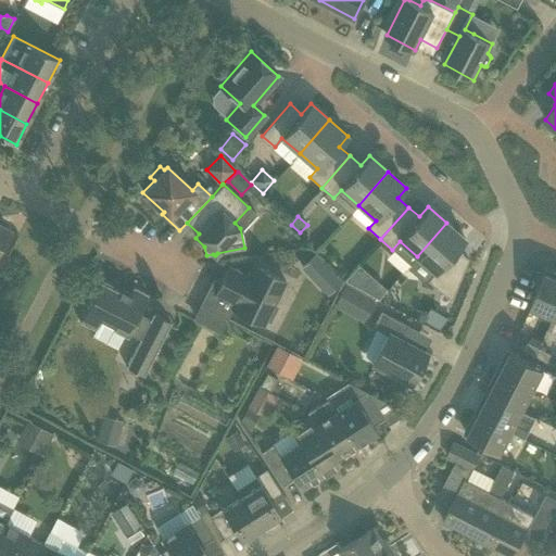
[(446,223),(417,256),(434,272),(427,280),(451,301),(468,260),(456,249),(465,239),(446,223)]
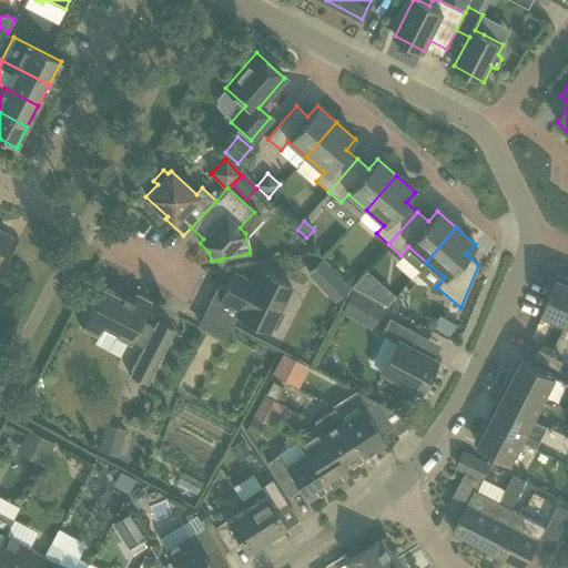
[(348,288),(321,260),(306,273),(334,302),(348,288)]
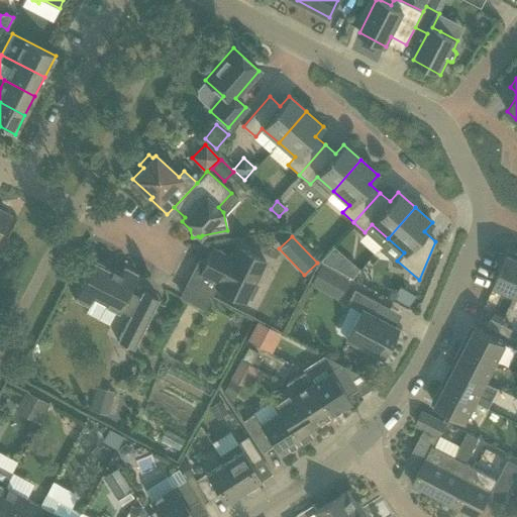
[(212,248),(200,273),(218,282),(215,287),(244,302),(246,298),(250,300),(257,285),(254,283),(265,262),(236,246),(230,257),(212,248)]
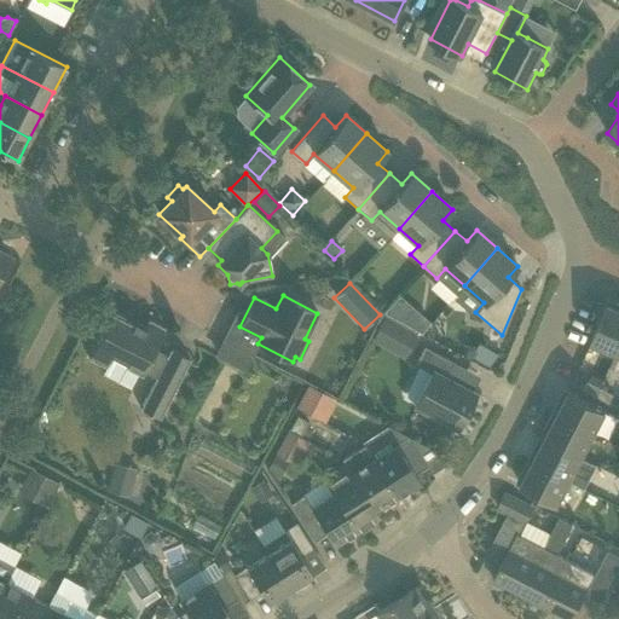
[(591,342),(615,352),(618,343),(618,304),(615,307),(607,304),(591,342)]
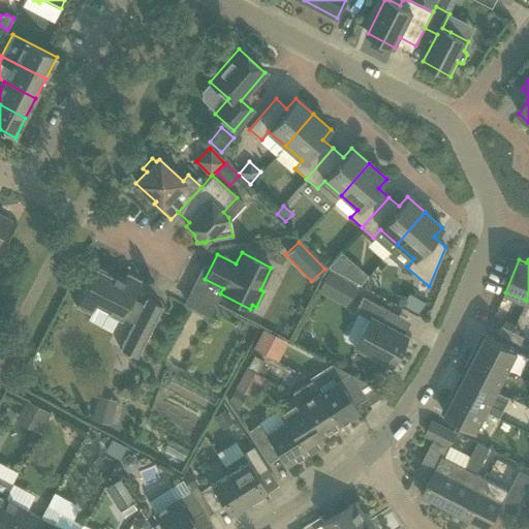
[(137,356),(162,307),(145,299),(143,304),(131,299),(141,280),(126,273),(123,281),(95,268),(75,307),(90,314),(95,303),(107,309),(106,311),(121,318),(122,316),(133,322),(120,348),(137,356)]
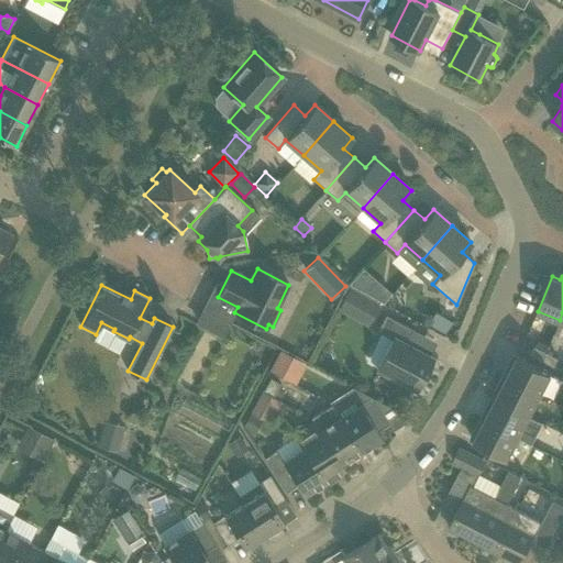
[(383,302),(390,294),(382,286),(373,297),(383,302)]
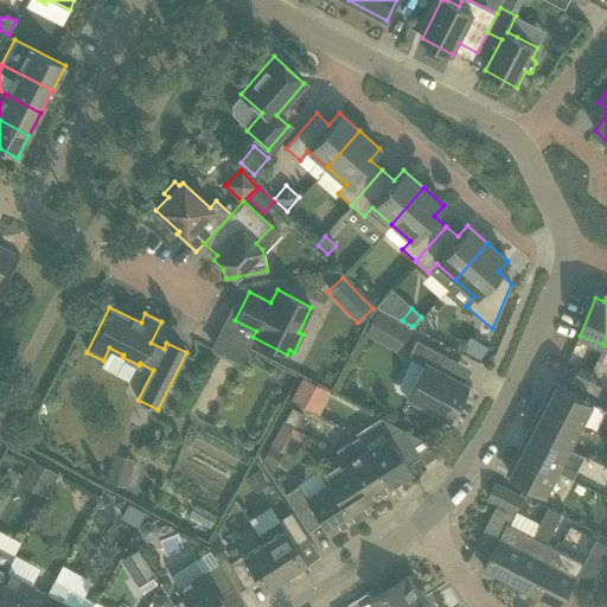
[(365,336),(377,342),(383,330),(402,340),(408,328),(378,312),(365,336)]
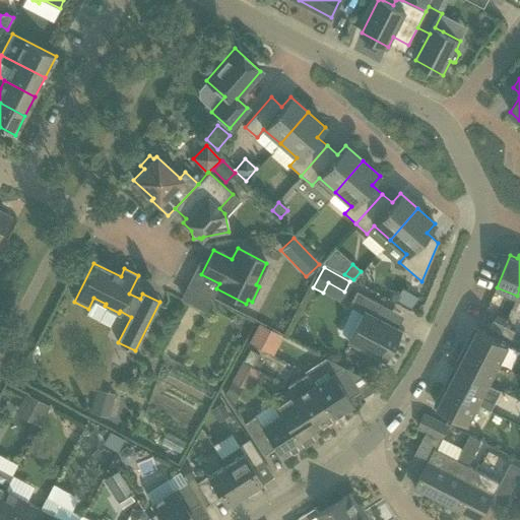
[(417,298),(401,288),(395,300),(411,309),(417,298)]
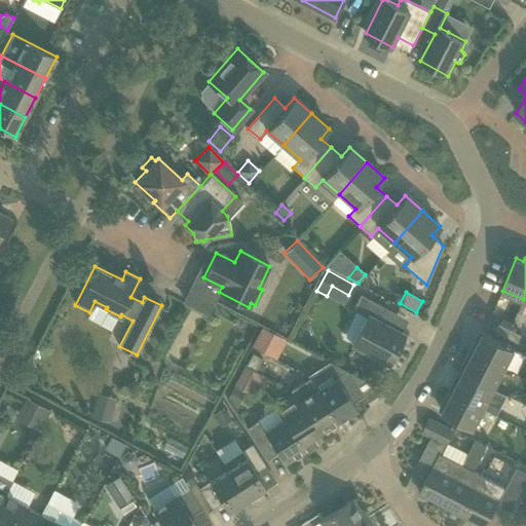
[(367,316),(352,345),(388,364),(404,334),(378,321),(384,307),(360,295),(352,309),(367,316)]
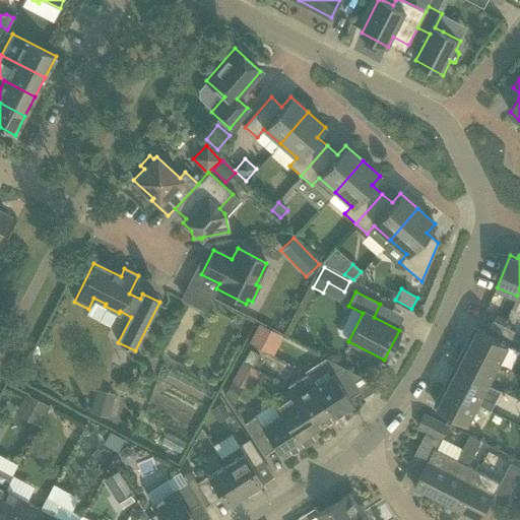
[(501,333),(505,326),(494,320),(491,327),(501,333)]
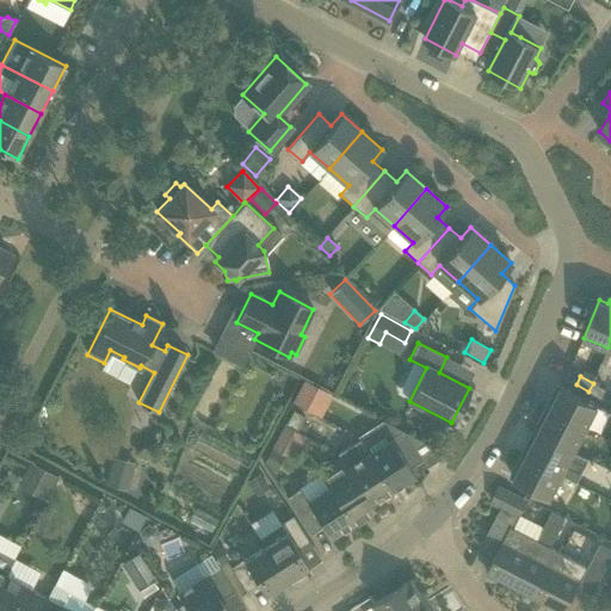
[(292,401),(308,409),(319,389),(303,381),(292,401)]
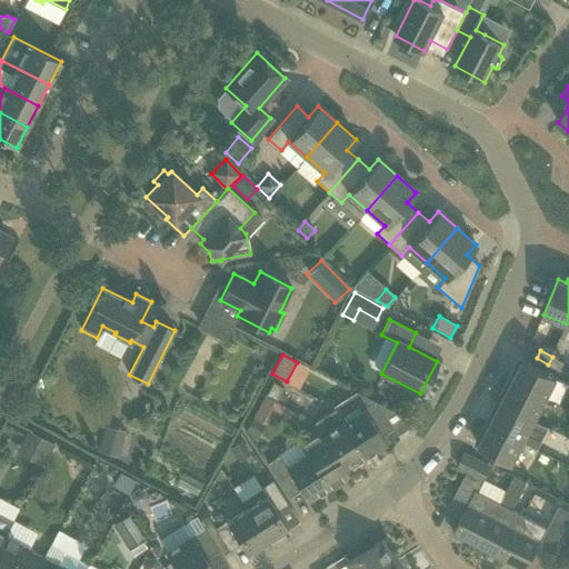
[(552,357),(548,365),(560,370),(563,362),(552,357)]
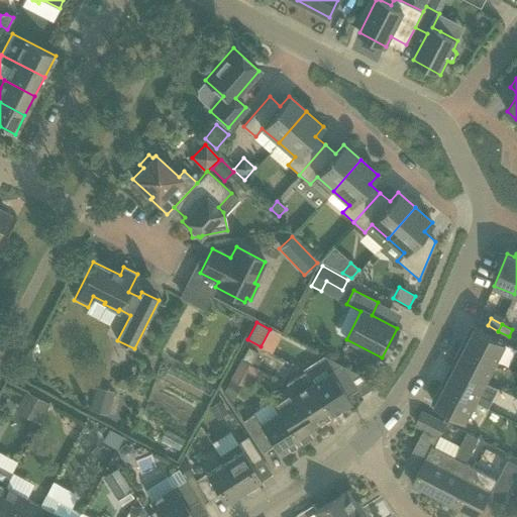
[(461,345),(496,363),(506,342),(476,326),(472,334),(469,332),(461,345)]
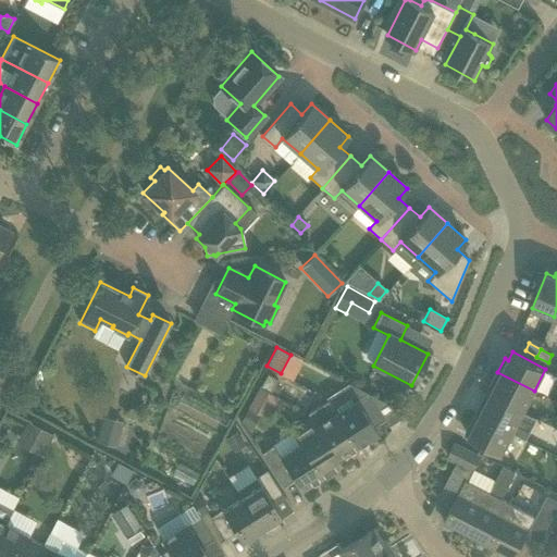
[(523,411),(534,391),(497,372),(490,385),(494,387),(490,395),(523,411)]
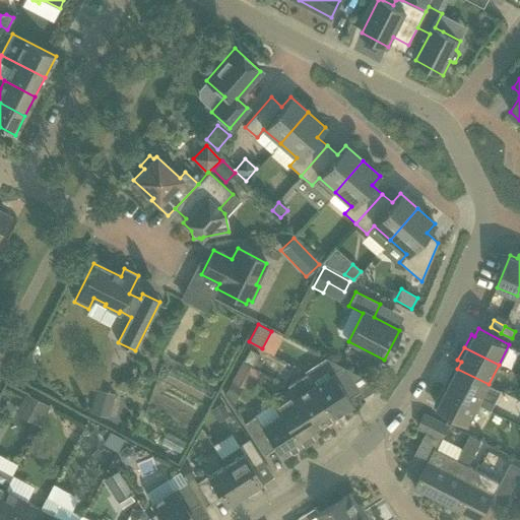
[(252,367),(253,365),(259,354),(249,349),(243,360),(243,362),(252,367)]
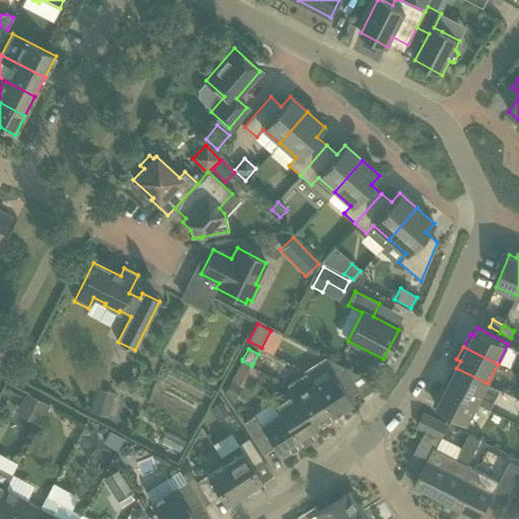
[(255,368),(251,366),(242,361),(241,360),(231,380),(245,387),(248,381),(255,368)]
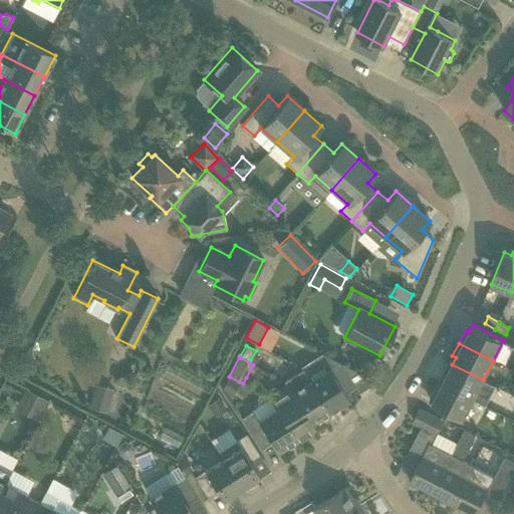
[(439,381),(473,400),(483,379),(452,364),(449,370),(446,368),(439,381)]
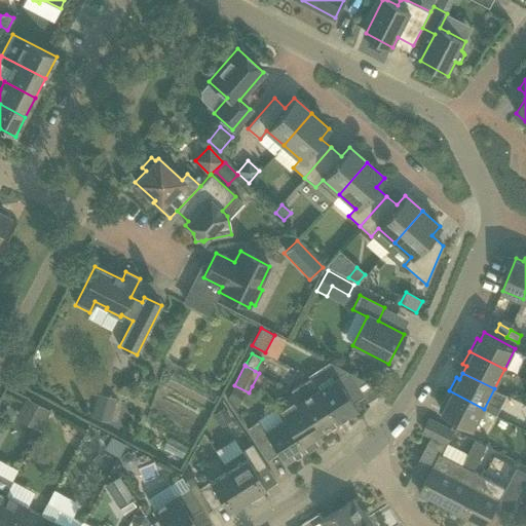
[(338,380),(336,377),(316,389),(336,421),(355,409),(351,403),(363,396),(351,379),(346,376),(338,380)]
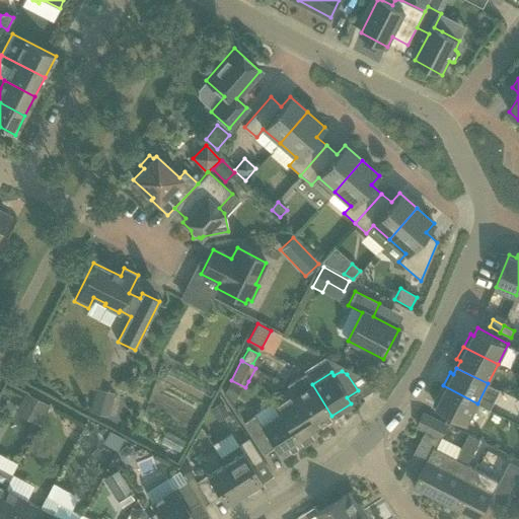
[(305,373),(287,385),(298,401),(314,427),(331,416),(312,384),(305,373)]
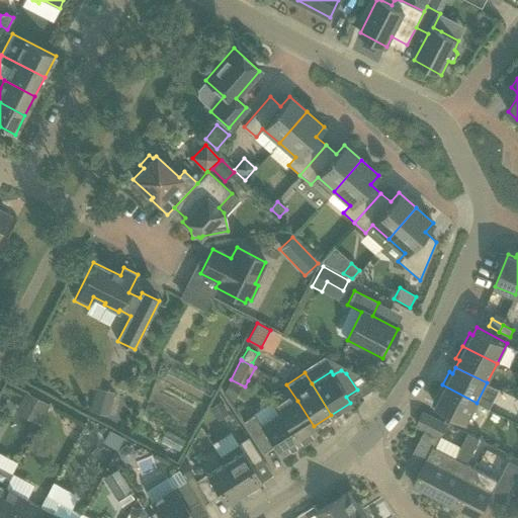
[(223,393),(226,395),(234,399),(241,384),(231,379),(223,393)]
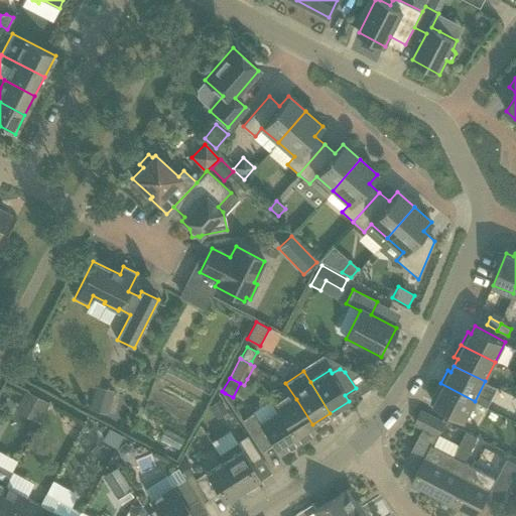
[(296,399),(285,383),(284,383),(286,386),(268,397),(277,411),(296,441),(315,429),(312,424),(296,399)]
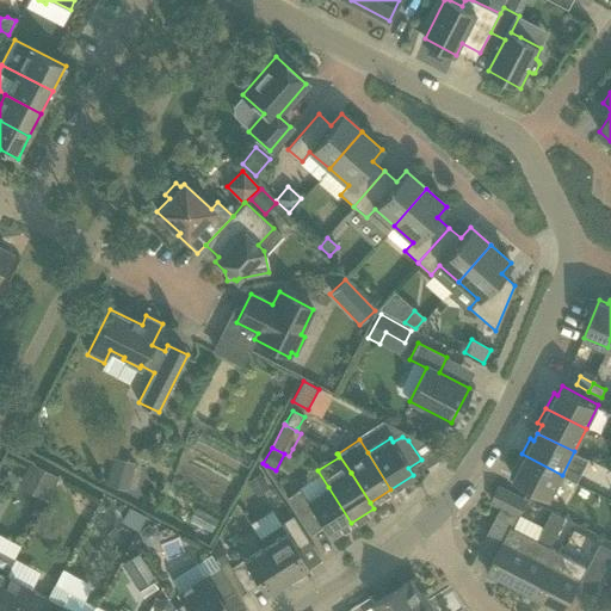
[(550,498),(562,475),(522,454),(513,469),(518,470),(513,480),(550,498)]
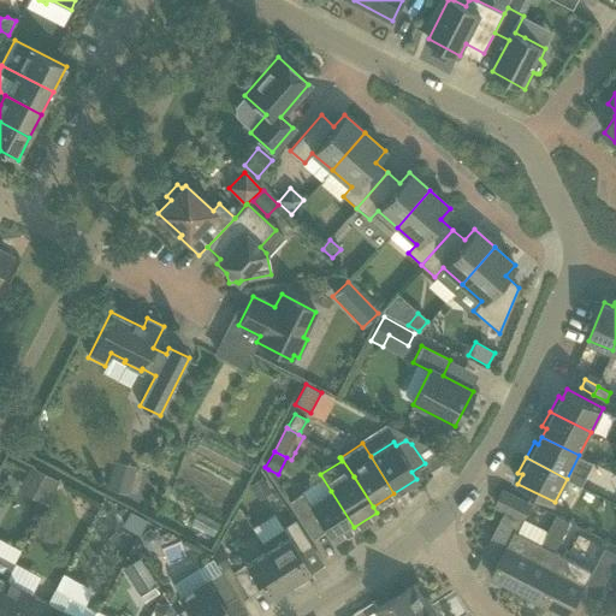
[(45,502),(58,478),(30,462),(17,487),(45,502)]
